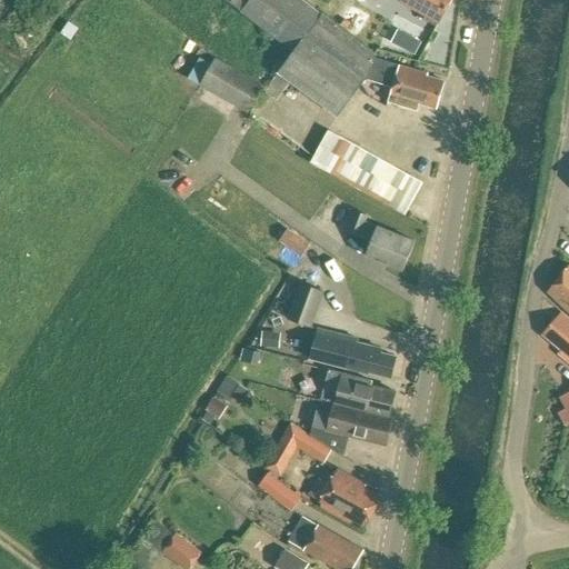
[(298,0),(225,0),(296,52),(267,91),(278,99),(291,82),(338,117),(365,81),(368,79),(393,86),(388,103),(418,112),(420,105),(437,110),(445,83),(428,78),(428,75),(375,59),(376,57),(322,16),(321,18),(298,0)]
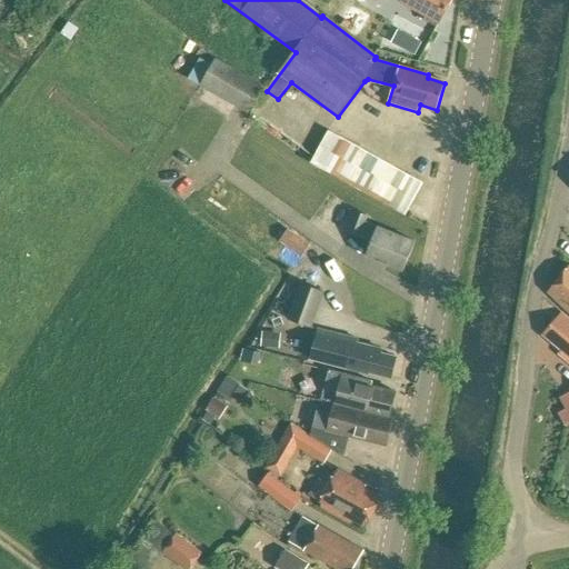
[(401,0),(401,2),(440,25),(452,0),(401,0)]
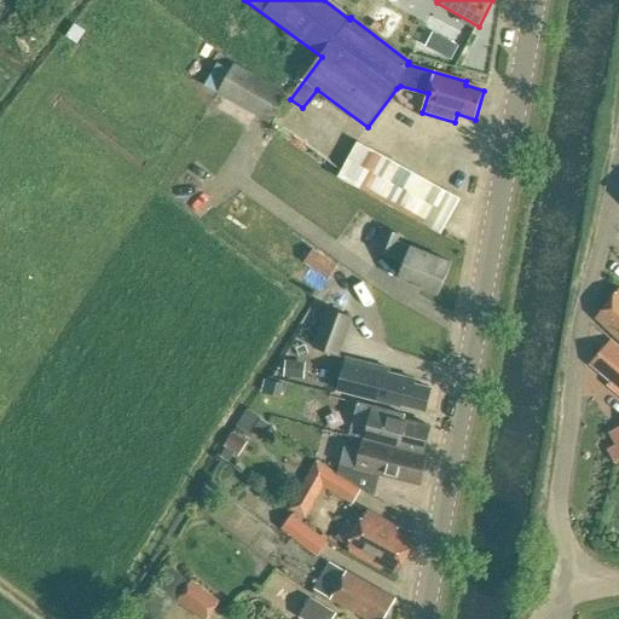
[(235,64),(219,93),(271,123),(287,94),(235,64)]
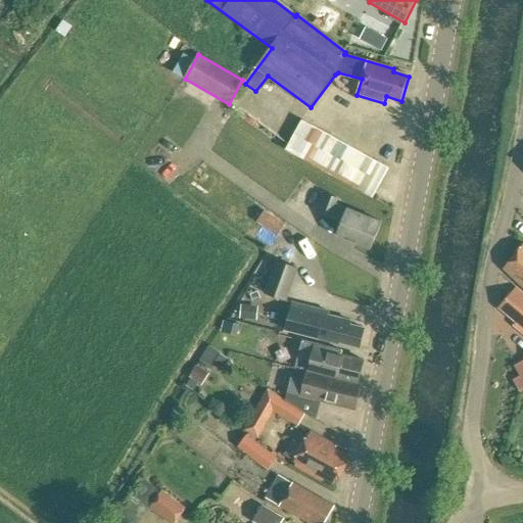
[(286,150),(373,198),(389,169),(302,121),(286,150)]
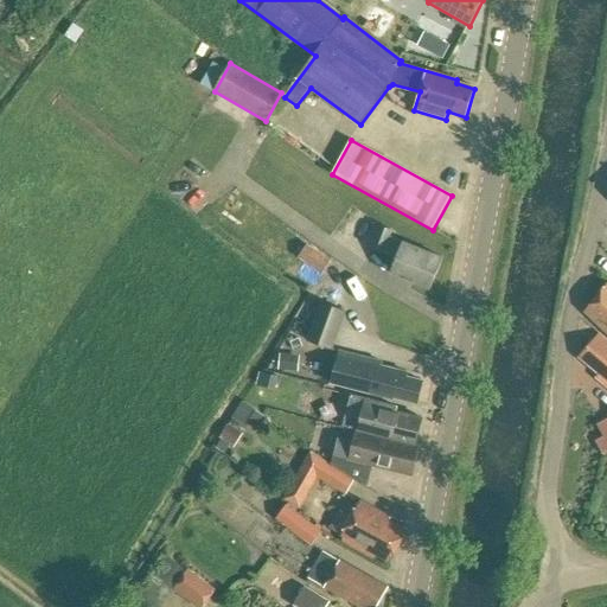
[(391,274),(430,289),(443,259),(389,237),(393,231),(381,227),(371,248),(397,257),(391,274)]
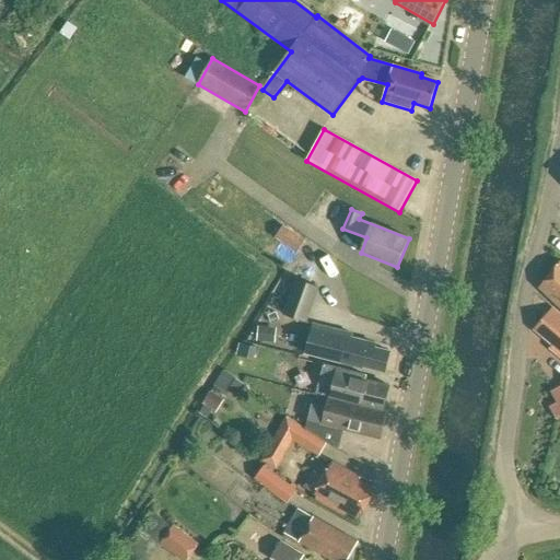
[(304,242),(283,226),(276,237),(296,253),(304,242)]
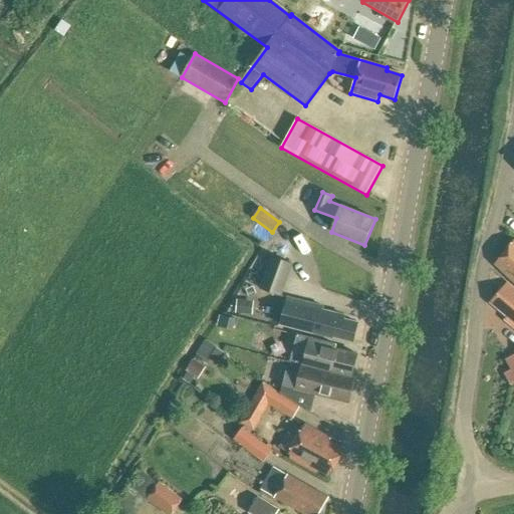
[(513,282),(513,240),(495,264),(513,282)]
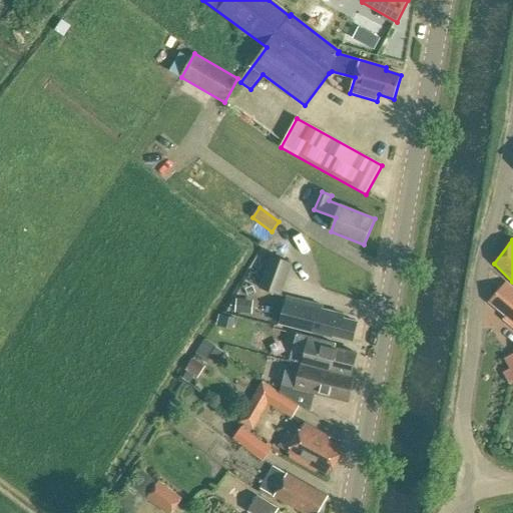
[(272,257),(261,288),(281,296),(292,265),(272,257)]
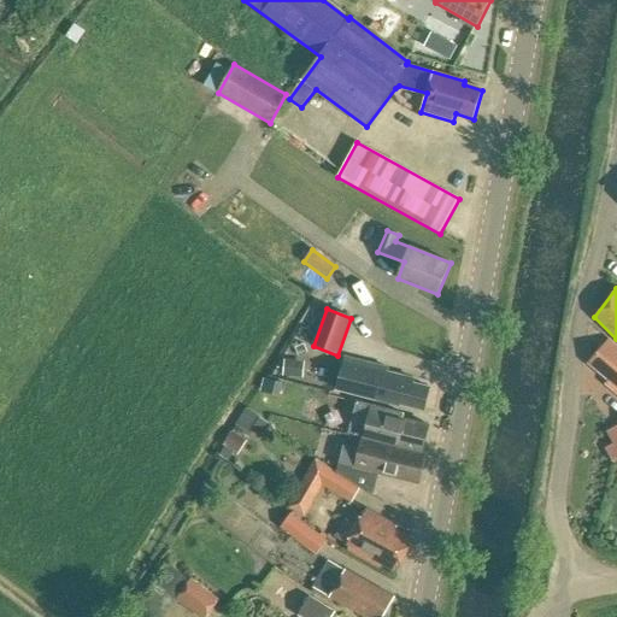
[(616,347),(610,341),(591,364),(610,381),(607,385),(616,393),(616,347)]
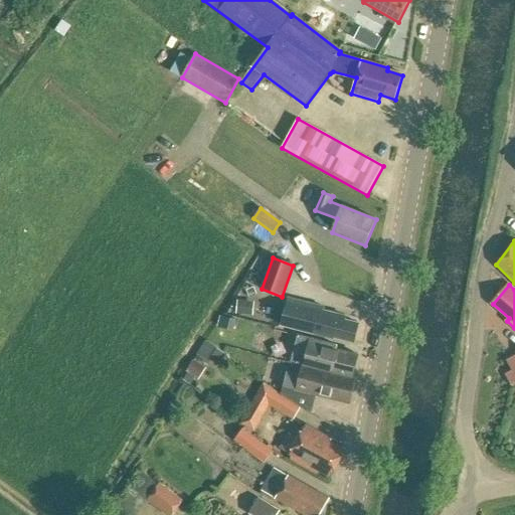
[(334,338),(354,343),(359,324),(344,321),(345,317),(323,311),(324,308),(289,299),(282,326),(333,339),(334,338)]
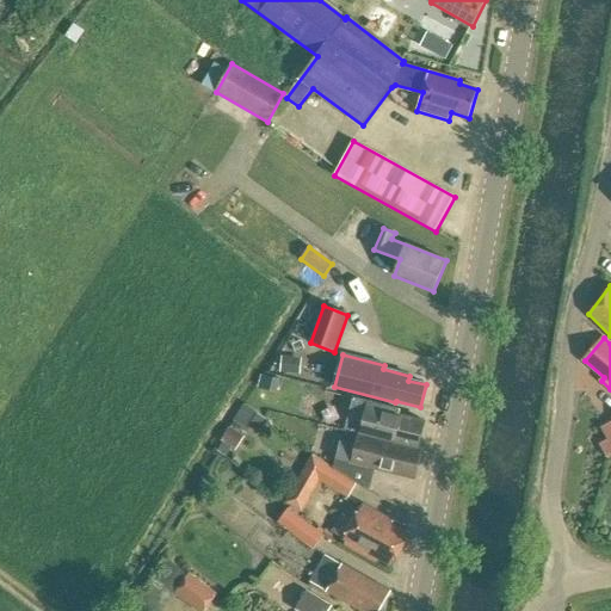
[(295,375),(296,359),(283,358),(282,374),(295,375)]
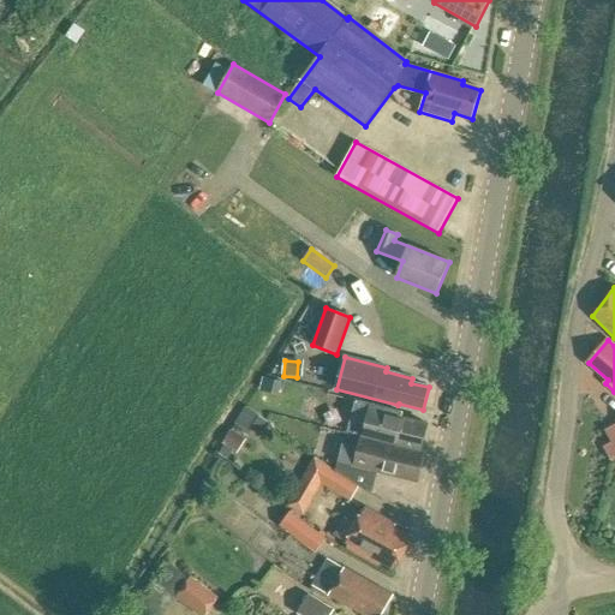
[(421,452),(428,424),(400,418),(402,413),(356,401),(347,433),(421,452)]
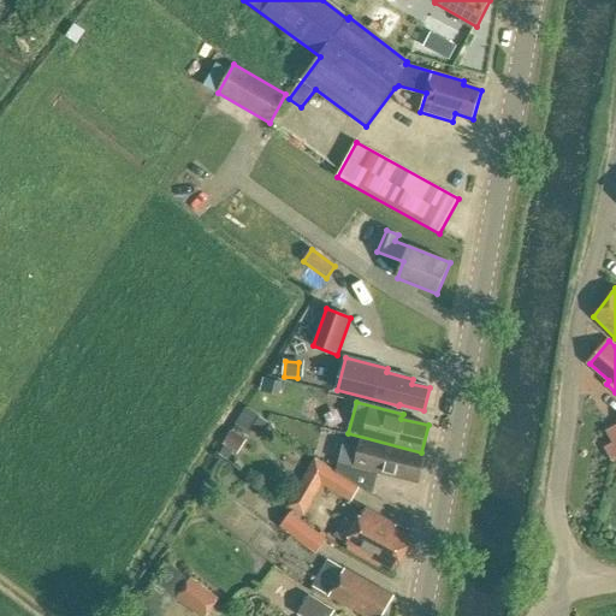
[(371,495),(377,473),(419,484),(426,455),(362,438),(359,450),(343,445),(339,463),(336,473),(371,495)]
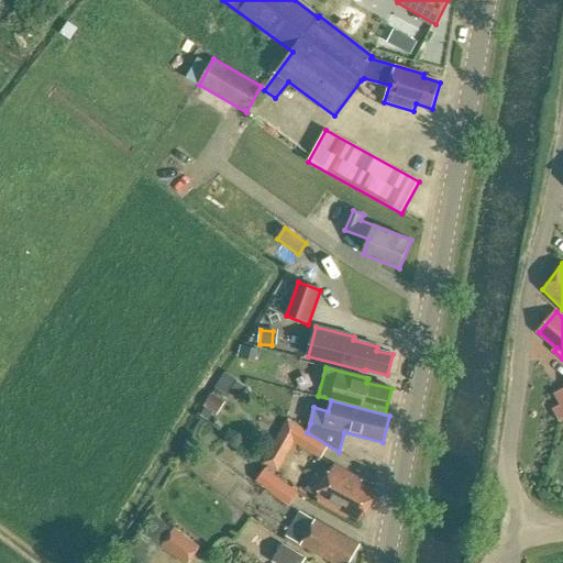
[(300,444),(307,433),(289,421),(279,435),(294,444),(296,441),(300,444)]
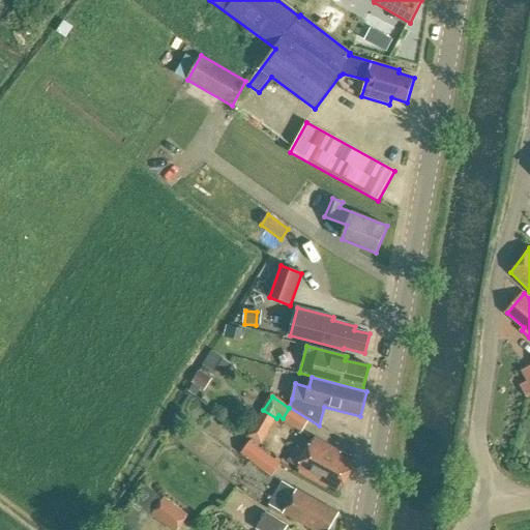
[(290,408),(284,418),(302,431),(308,420),(290,408)]
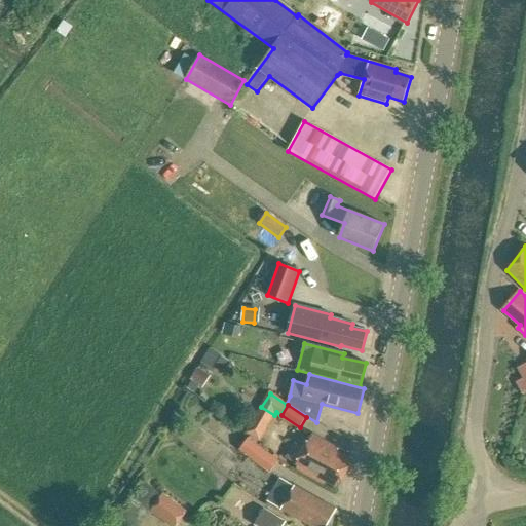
[(337,490),(352,461),(337,452),(338,449),(312,435),(307,444),(300,440),(297,446),(294,444),(285,459),(296,464),(294,466),(297,468),(296,471),(324,487),(325,484),(337,490)]
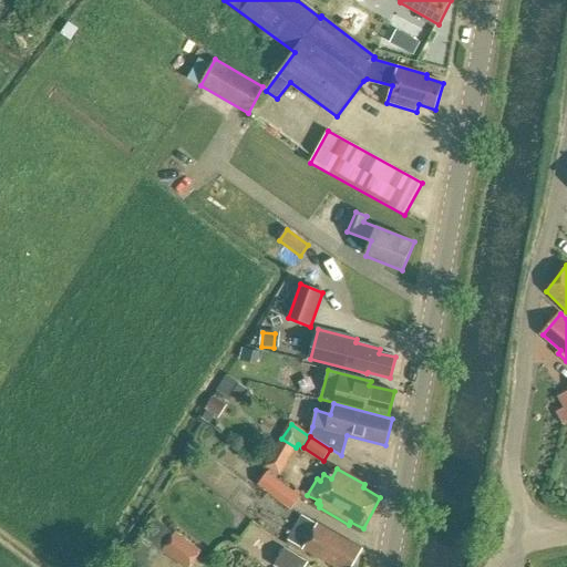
[(289,512),(299,498),(267,473),(257,486),(289,512)]
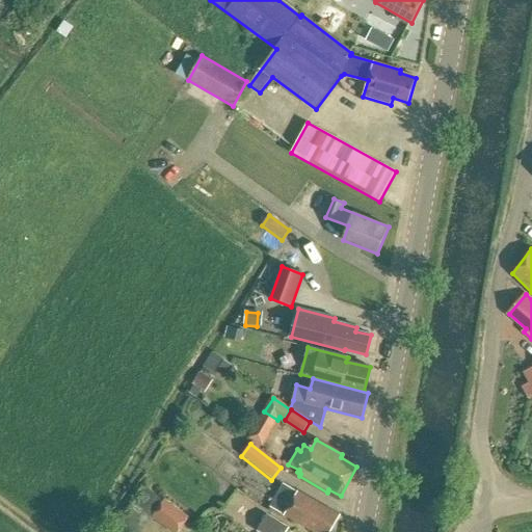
[(270,507),(314,531),(329,531),(340,515),(284,484),(270,507)]
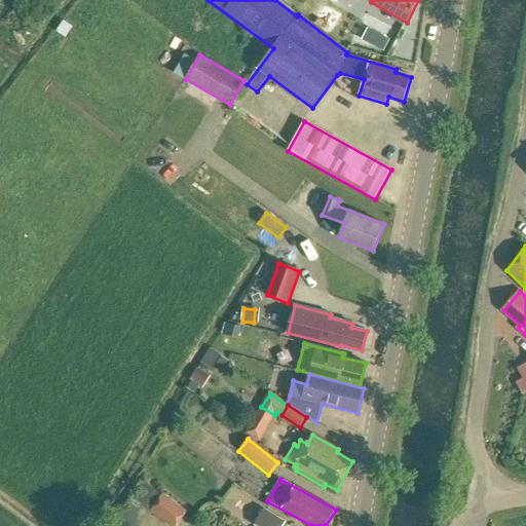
[(184,510),(163,494),(153,508),(175,523),(184,510)]
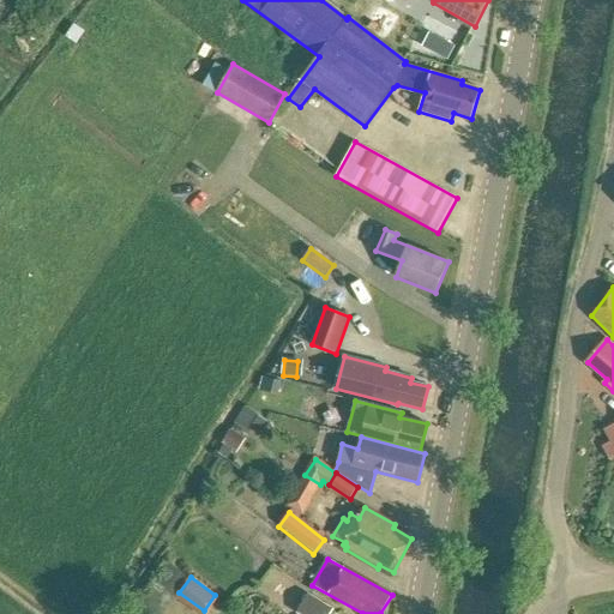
[(300,613),(331,613),(333,611),(308,595),(298,613),(300,613)]
